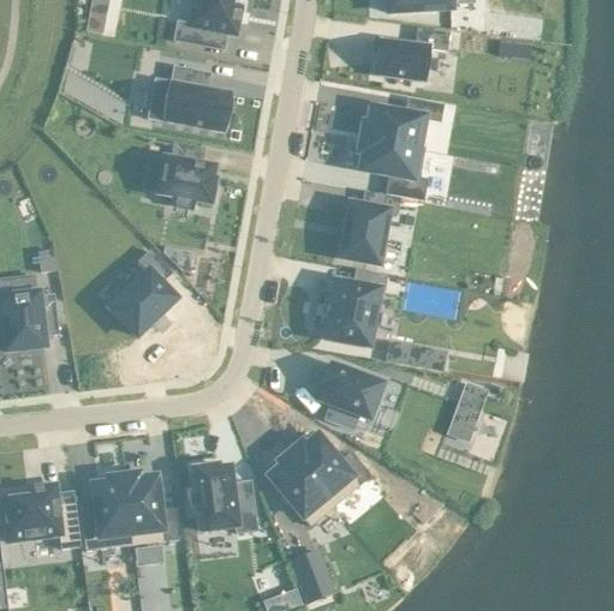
[(196,0),(192,23),(179,21),(176,40),(225,48),(228,31),(237,34),(242,7),(233,5),(234,0),(196,0)]
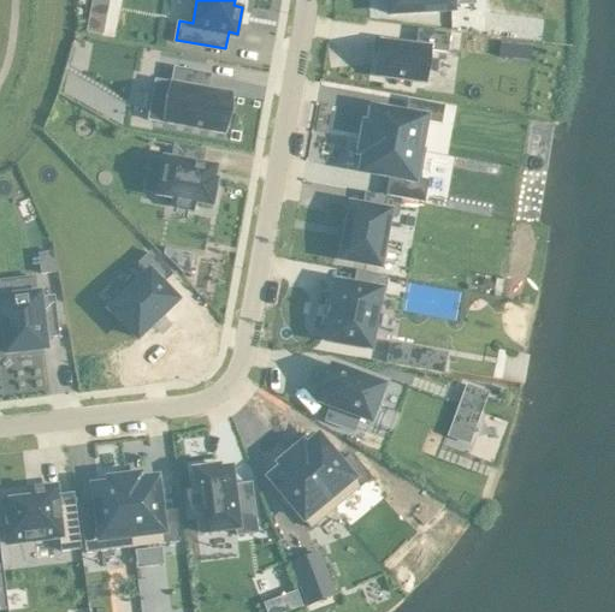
[(388,0),(389,12),(451,9),(450,0),(388,0)]
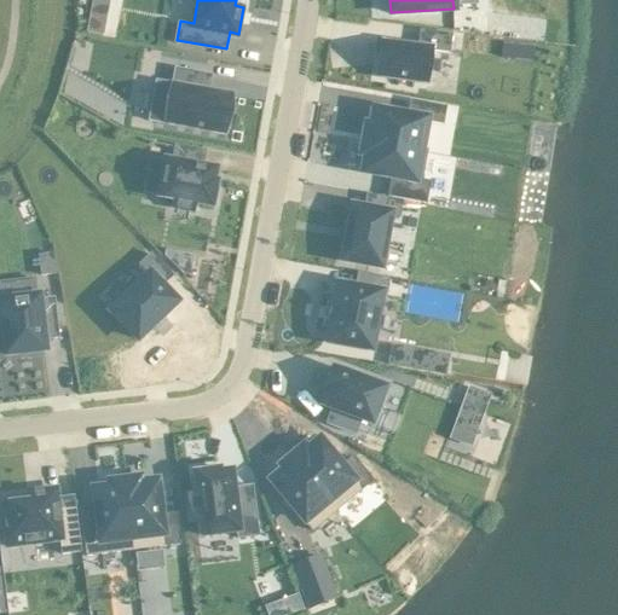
[(91,13),(88,29),(105,33),(108,16),(91,13)]
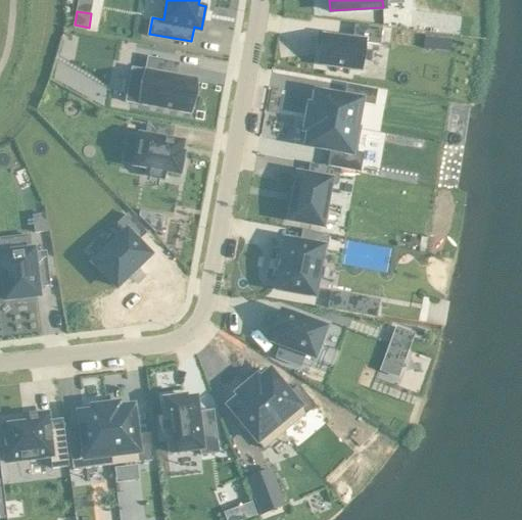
[(324,33),(320,62),(362,68),(366,40),(380,42),(382,28),(357,25),(354,37),(324,33)]
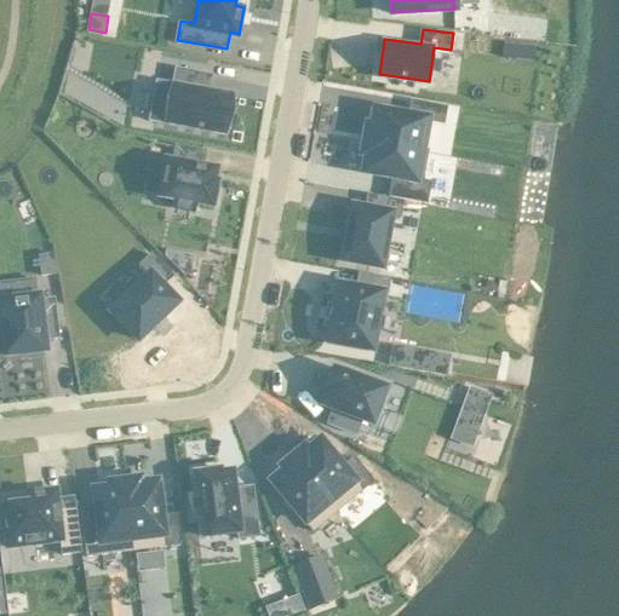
[(503,40),(500,59),(515,61),(517,41),(503,40)]
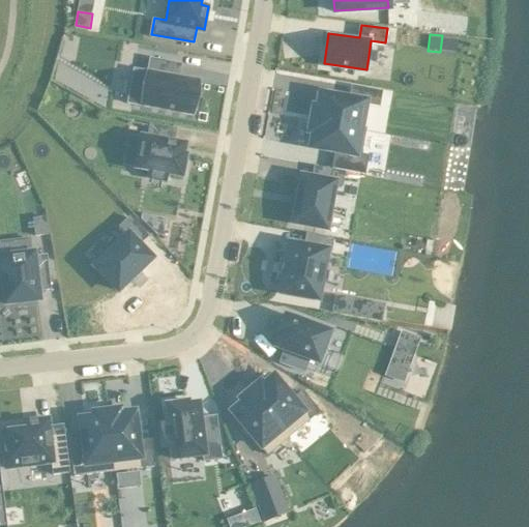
[(128,101),(193,113),(199,79),(174,75),(176,61),(151,57),(148,69),(135,67),(128,101)]
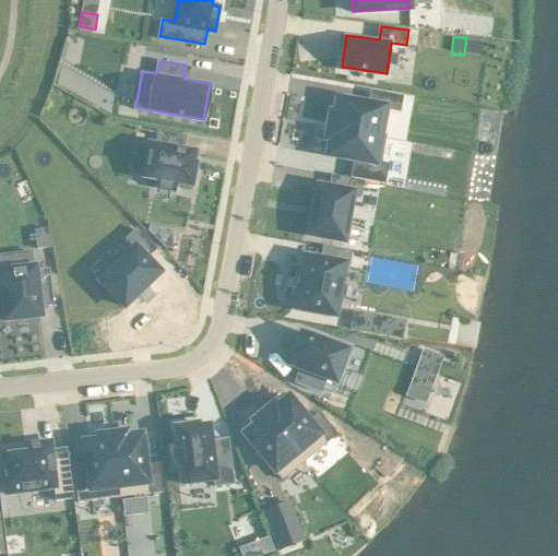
[(332,110),(330,125),(387,135),(387,133),(381,133),(386,107),(401,110),(403,95),(372,90),(369,103),(339,97),(336,111),(332,110)]
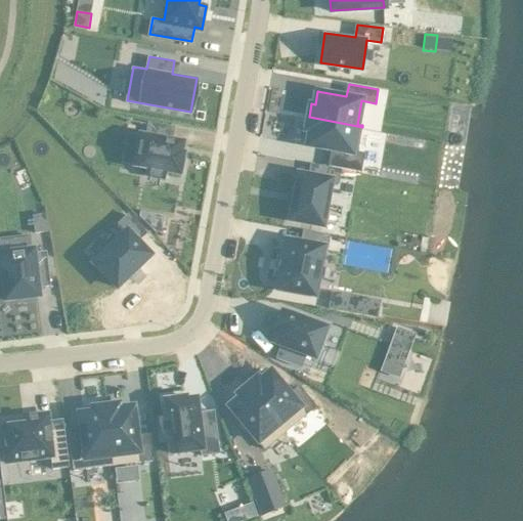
[(309,117),(306,129),(310,130),(308,143),(333,148),(330,164),(361,170),(364,153),(357,150),(362,127),(309,117)]
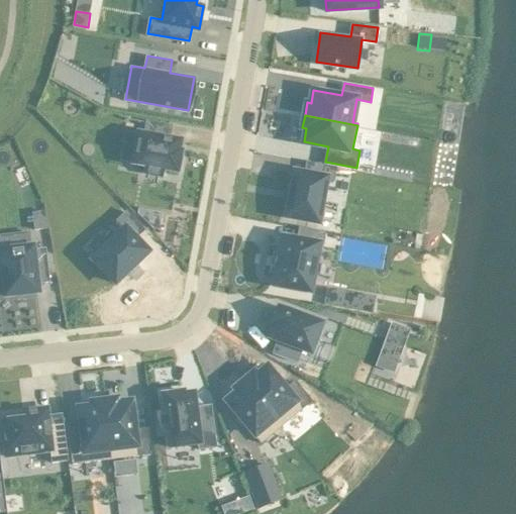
[(139,132),(134,161),(145,163),(144,170),(163,174),(164,167),(178,169),(181,149),(179,148),(181,138),(170,136),(172,124),(147,120),(144,133),(139,132)]
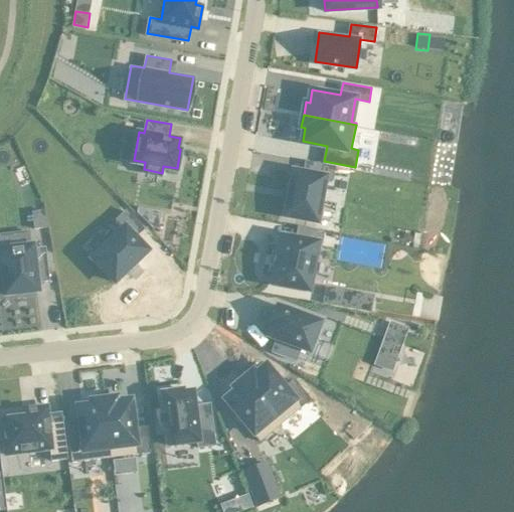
[(295,171),(287,214),(317,220),(325,178),(333,179),(335,166),(307,160),(304,172),(295,171)]
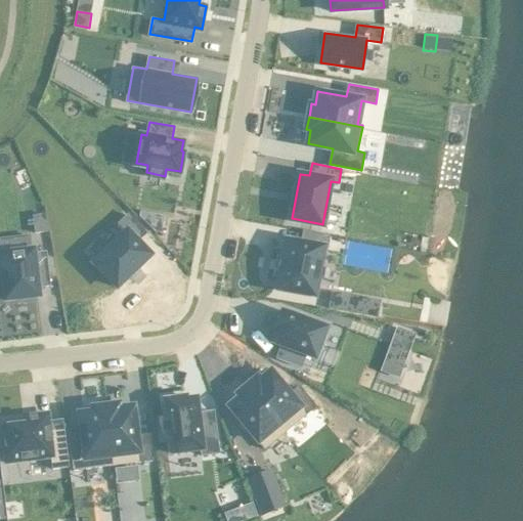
[(46,211),(34,212),(36,230),(49,230),(46,211)]
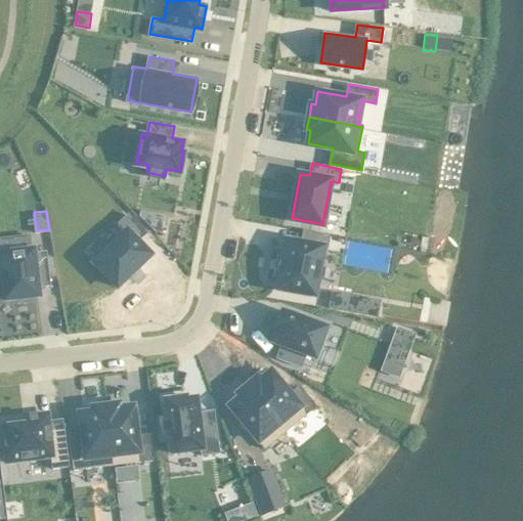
[(127,232),(95,262),(118,286),(149,254),(137,241),(146,231),(129,213),(118,223),(127,232)]
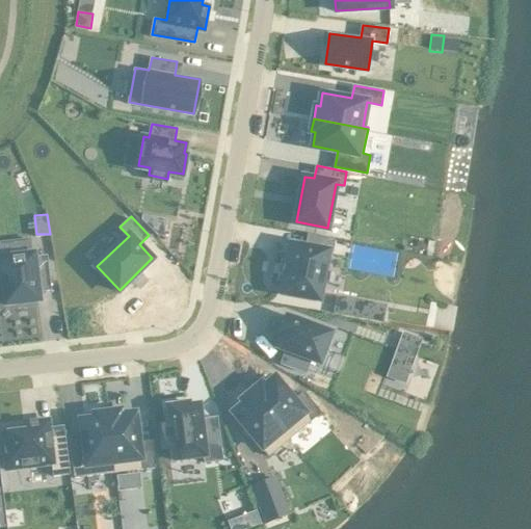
[(292,243),(283,292),(288,293),(287,297),(301,300),(302,296),(318,299),(327,252),(332,253),(334,238),(309,233),(306,246),(292,243)]
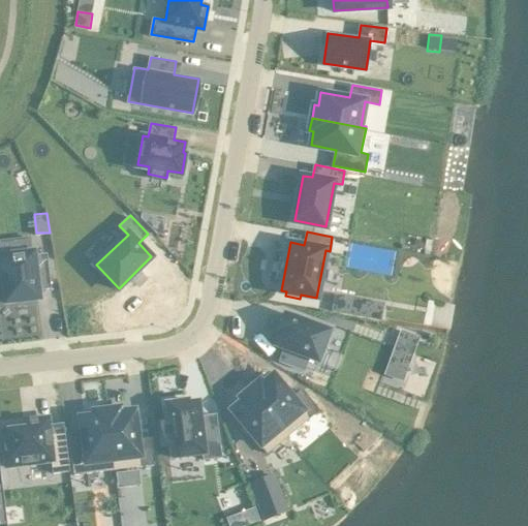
[(1,255),(6,301),(38,298),(38,289),(51,288),(47,254),(34,255),(33,252),(1,255)]
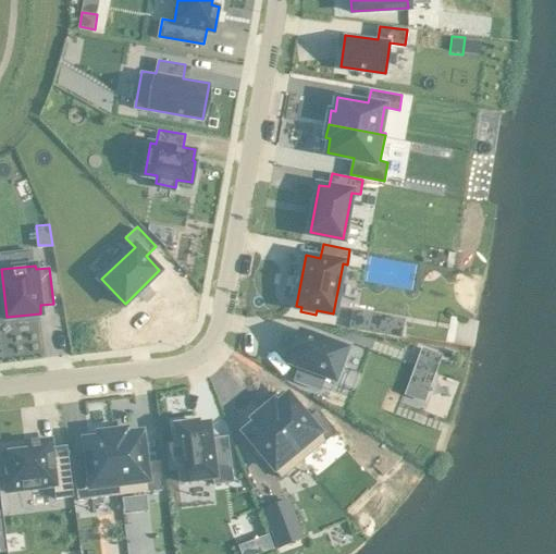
[(294,351),(289,362),(299,366),(294,379),(320,389),(324,376),(334,379),(346,347),(299,330),(292,349),(294,351)]
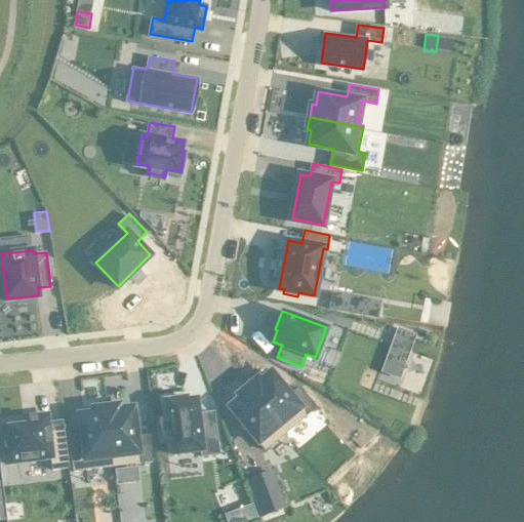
[(399,326),(392,345),(410,351),(417,332),(399,326)]
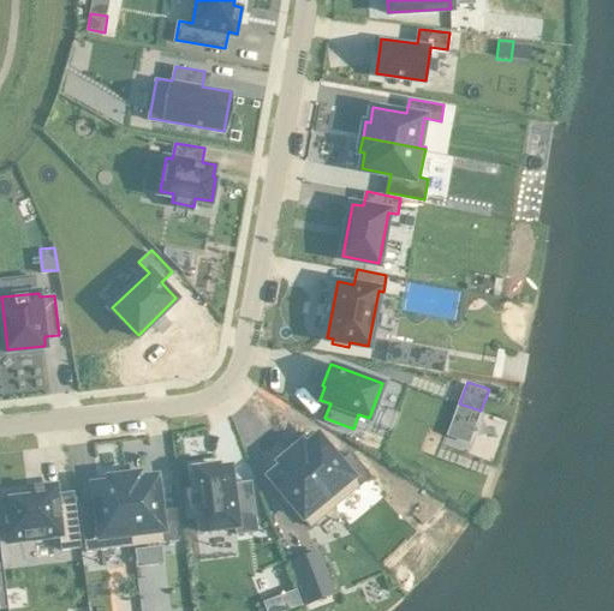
[(303,443),(291,451),(335,504),(371,475),(352,451),(340,461),(319,436),(305,447),(303,443)]
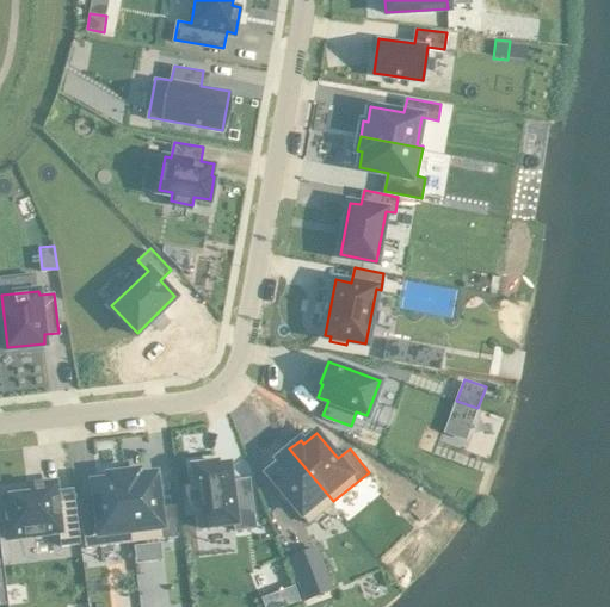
[(282,462),(269,472),(309,521),(333,501),(289,448),(278,458),(282,462)]
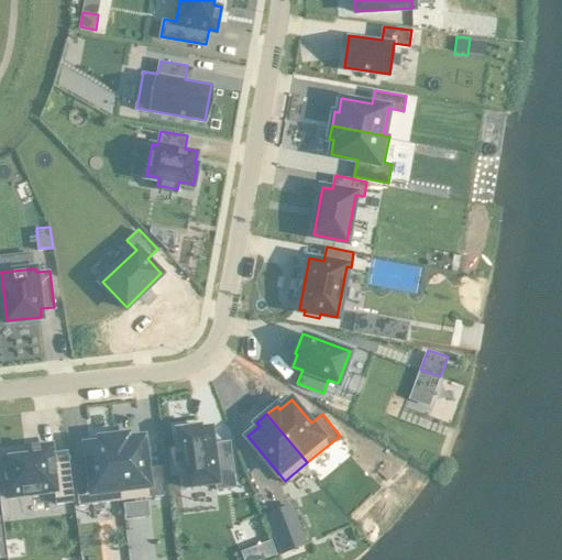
[(180,447),(173,448),(175,469),(183,468),(186,485),(216,482),(217,487),(235,485),(230,440),(213,442),(211,427),(200,428),(200,426),(178,429),(180,447)]
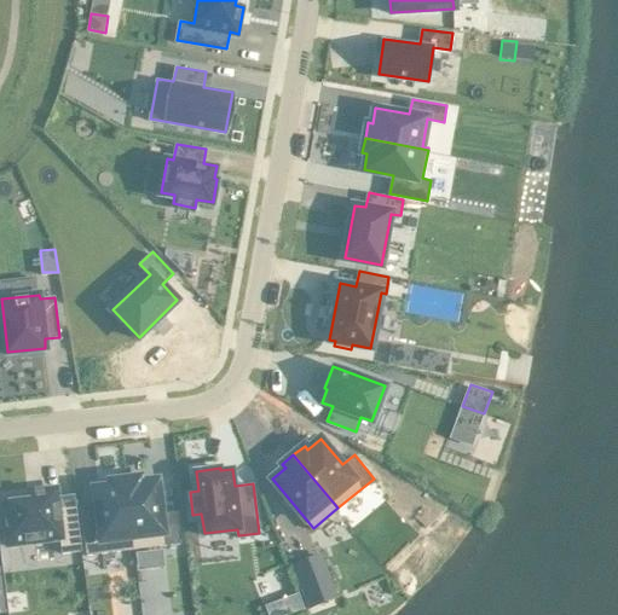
[(140,477),(126,480),(134,549),(182,543),(177,512),(162,515),(157,480),(140,482),(140,477)]
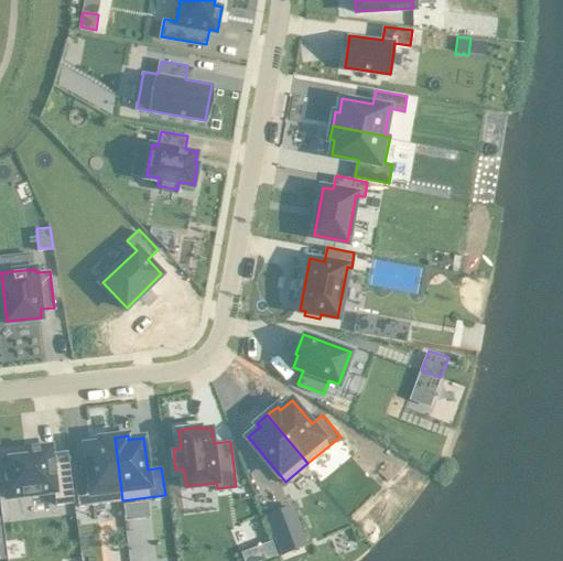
[(90,472),(76,474),(80,506),(122,500),(115,438),(101,439),(101,443),(87,445),(90,472)]
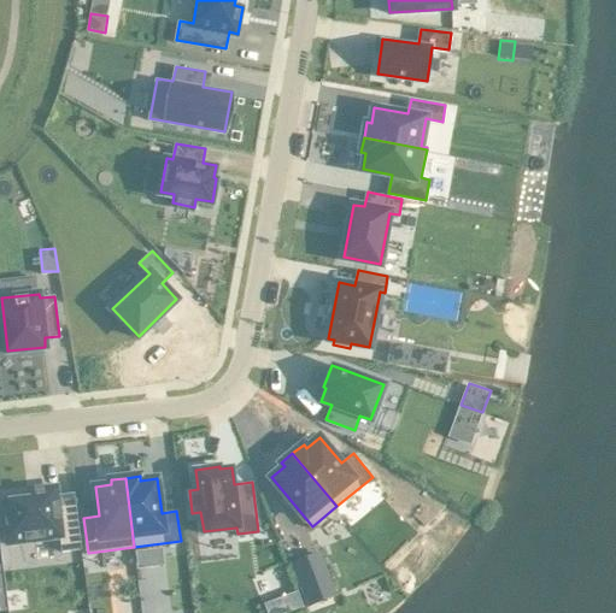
[(29,496),(3,500),(9,542),(59,536),(62,550),(82,548),(75,493),(58,495),(57,485),(29,489),(29,496)]
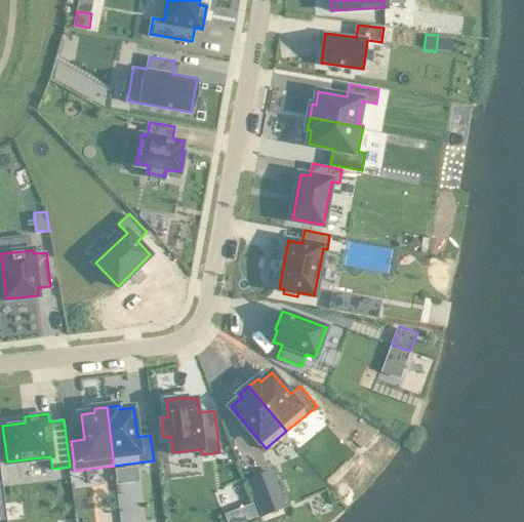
[(284,506),(271,471),(249,479),(263,514),(284,506)]
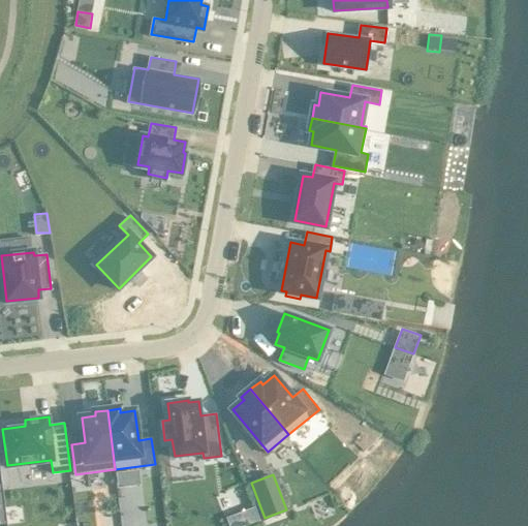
[(241,525),(237,513),(226,516),(229,525),(241,525)]
